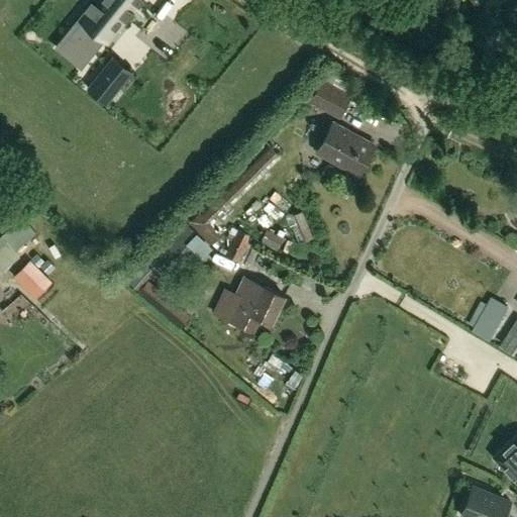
[(90,0),(86,5),(94,12),(87,20),(102,33),(108,24),(113,27),(123,14),(126,17),(140,0),(90,0)]
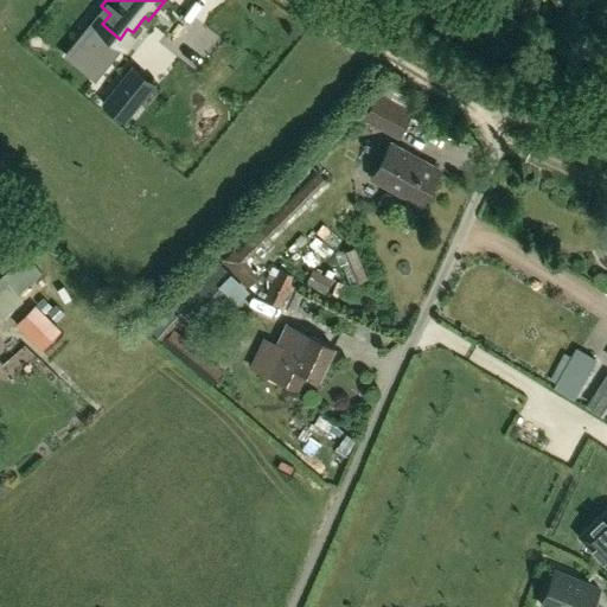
[(125,121),(154,84),(133,66),(102,103),(125,121)]
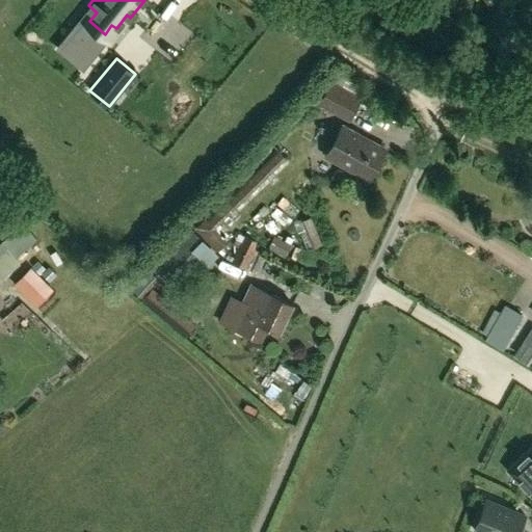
[(348,121),(361,99),(331,83),(319,105),(348,121)]
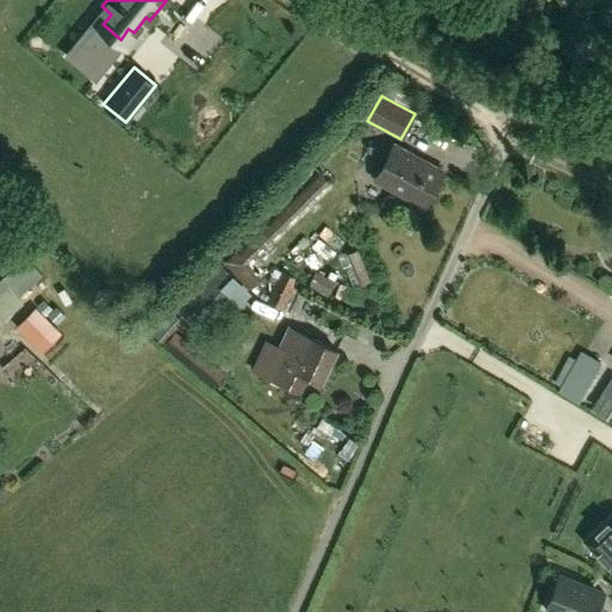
[(395,146),(375,181),(424,207),(442,172),(395,146)]
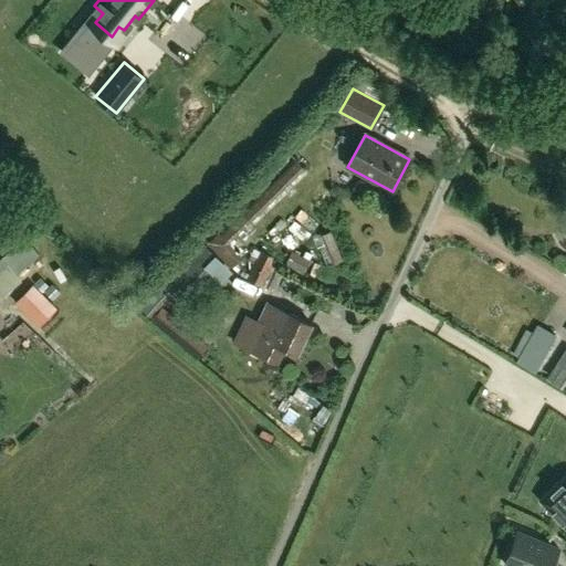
[(230,243),(304,169),(294,159),(220,233),(218,231),(207,243),(231,268),(243,257),(230,243)]
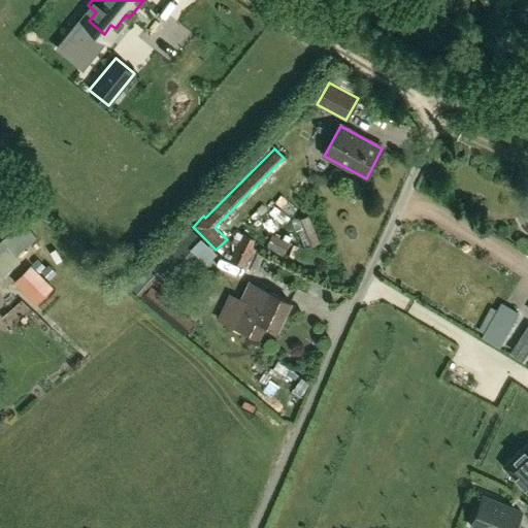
[(299,209),(309,239),(325,234),(315,204),(299,209)]
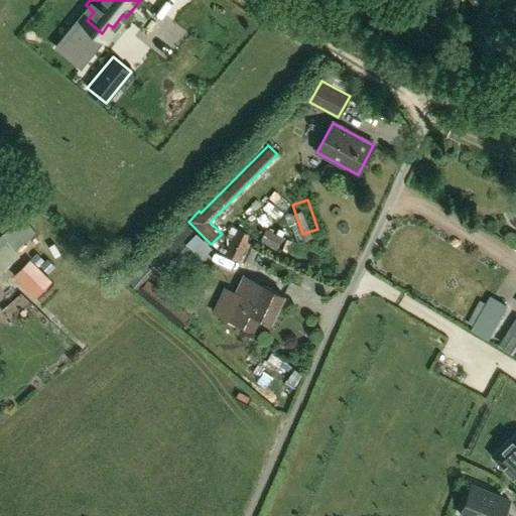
[(170,271),(203,239),(181,218),(141,258),(164,281),(172,273),(170,271)]
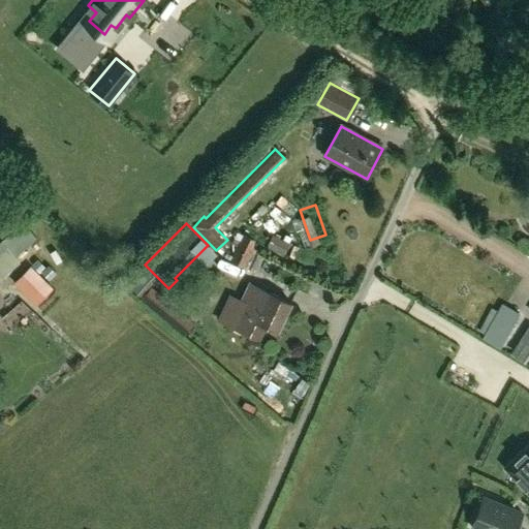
[(6,246),(0,251),(0,276),(1,278),(20,261),(16,257),(33,242),(24,231),(7,247),(6,246)]
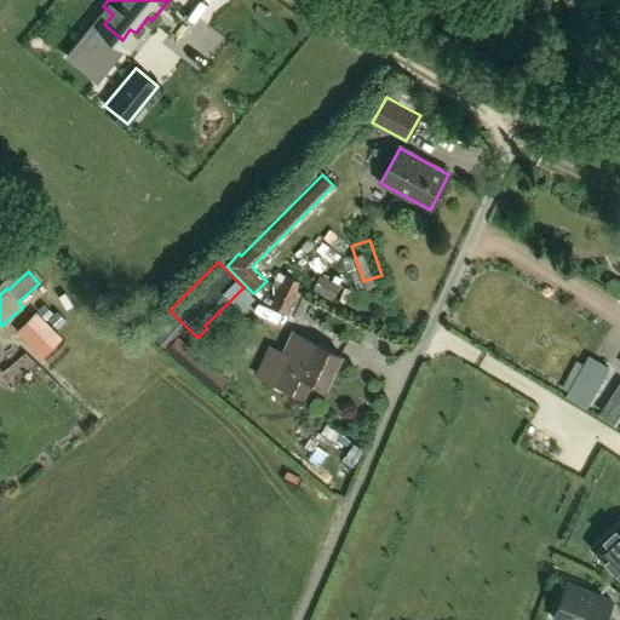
[(339,286),(320,274),(310,292),(329,303),(339,286)]
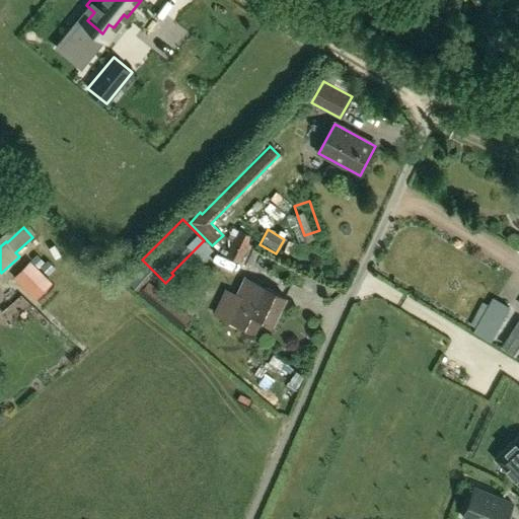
[(227,256),(239,263),(251,268),(262,247),(253,244),(249,242),(252,237),(246,234),(239,230),(227,256)]
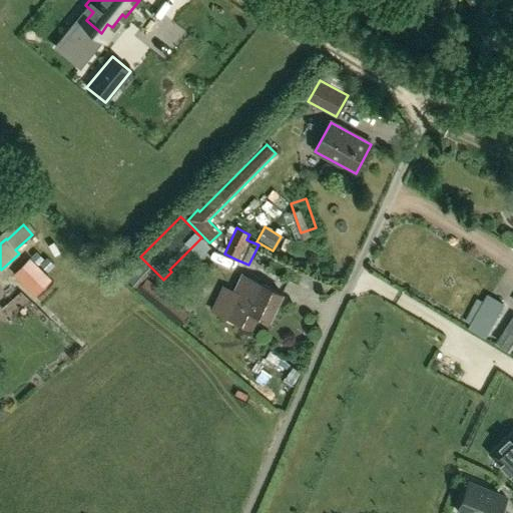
[(38,265),(44,260),(36,251),(31,258),(38,265)]
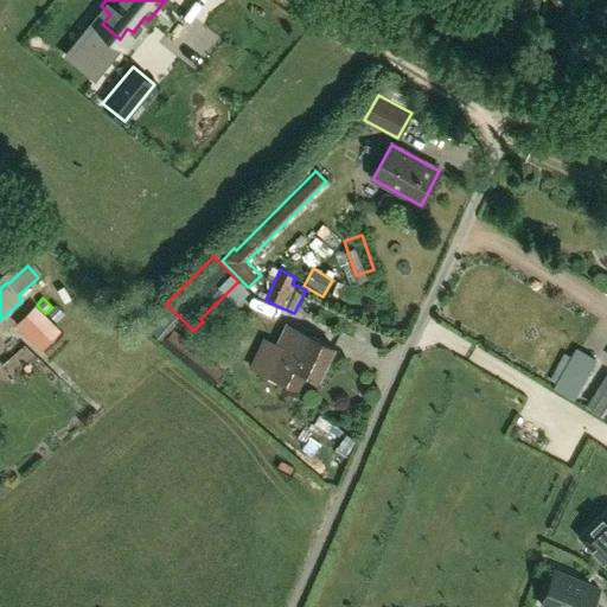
[(64,313),(56,305),(48,313),(56,321),(64,313)]
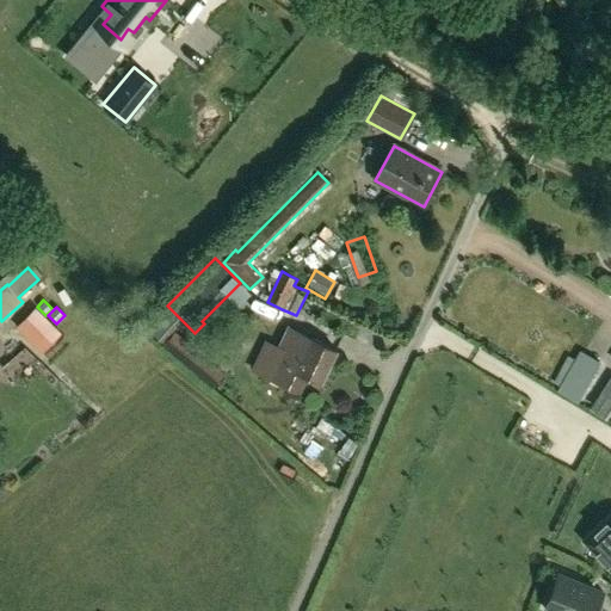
[(34,345),(53,325),(36,308),(17,328),(34,345)]
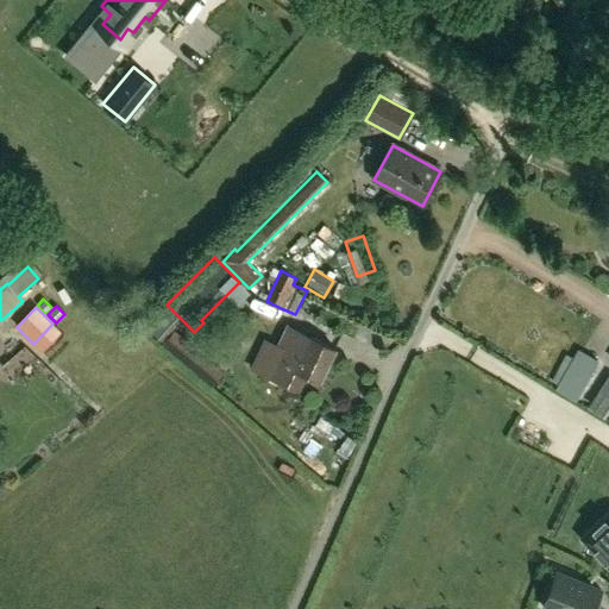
[(307,375),(320,381),(334,349),(311,337),(308,341),(294,334),(287,349),(265,339),(251,369),(299,393),(307,375)]
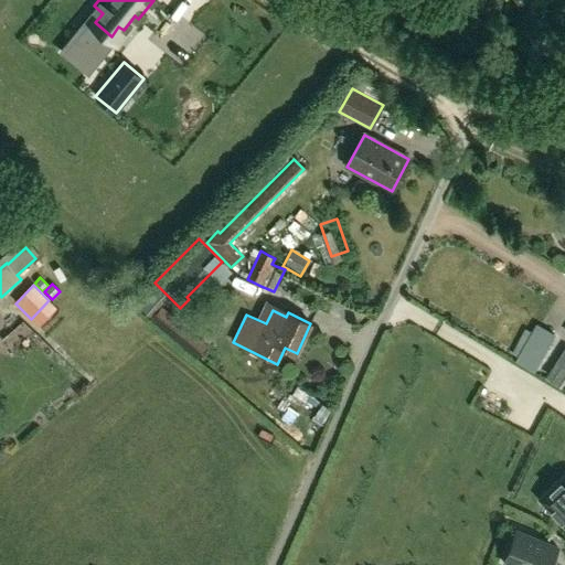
[(208,344),(176,318),(164,331),(196,358),(208,344)]
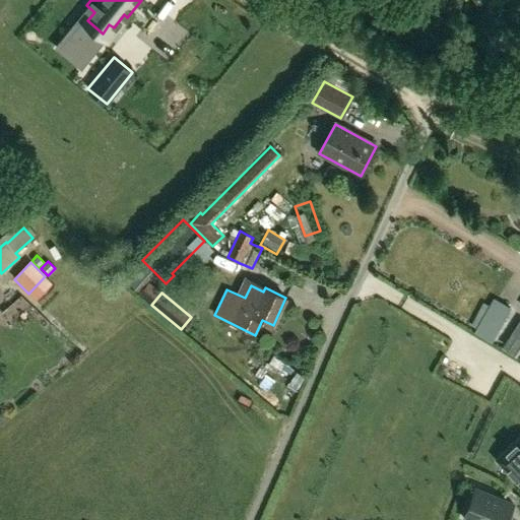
[(477,334),(492,342),(510,309),(496,301),(491,309),(483,305),(471,326),(479,330),(477,334)]
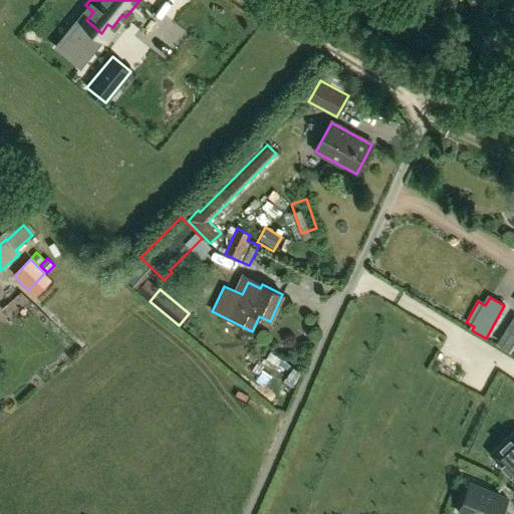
[(495,342),(510,352),(513,346),(513,314),(513,315),(495,342)]
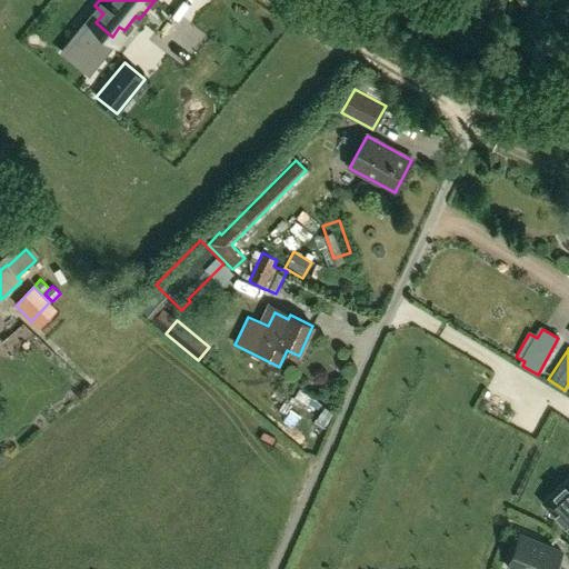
[(568,480),(555,493),(548,513),(559,517),(568,528),(568,480)]
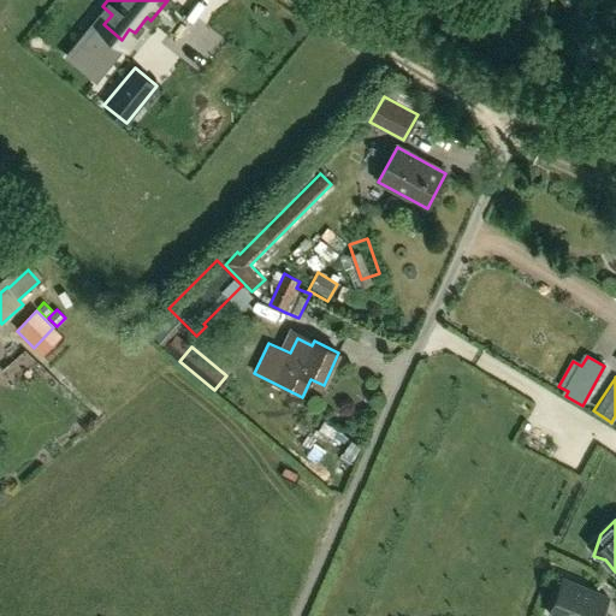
[(563,579),(549,614),(552,615),(599,615),(608,597),(563,579)]
